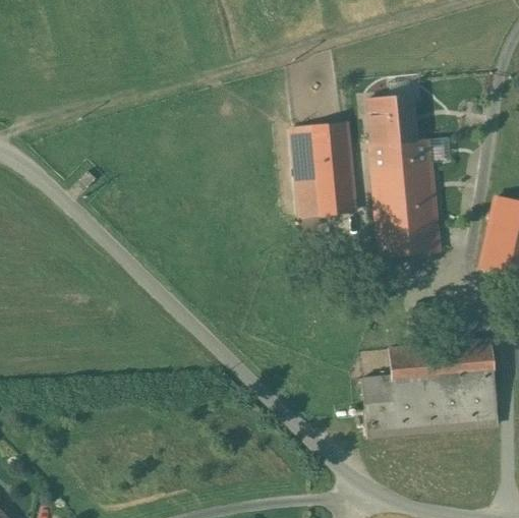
[(373,142),(417,138),(413,95),(370,99),(373,142)]
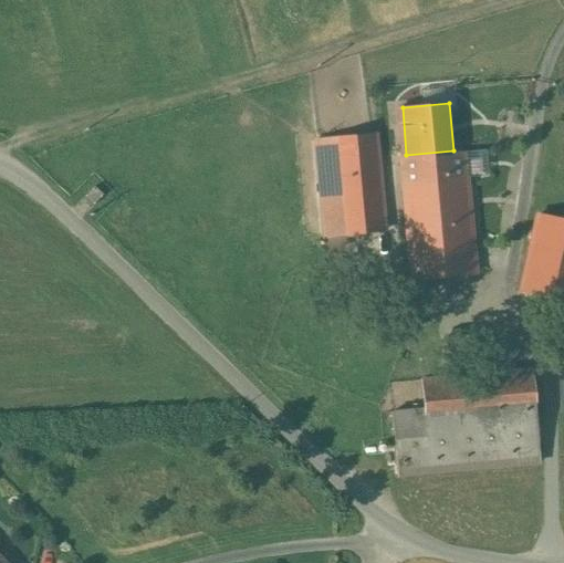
[(385,226),(376,133),(338,136),(345,231),(385,226)]
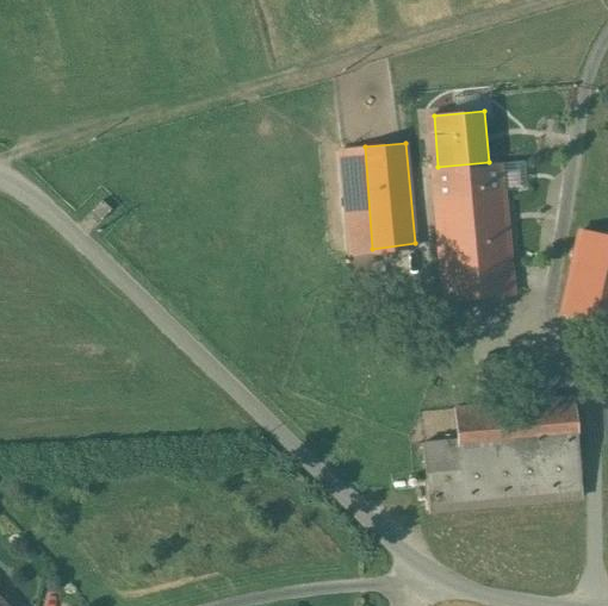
[(489,162),(438,167),(433,167),(445,297),(516,288),(504,162),(489,162)]
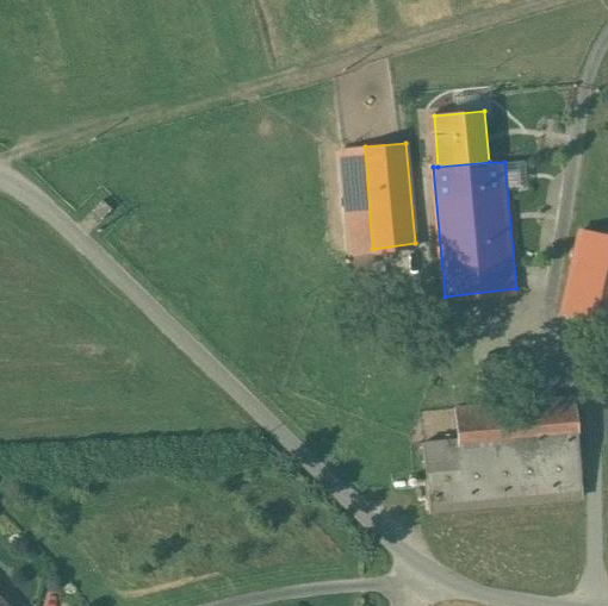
[(607,235),(584,229),(566,308),(607,318),(607,235)]
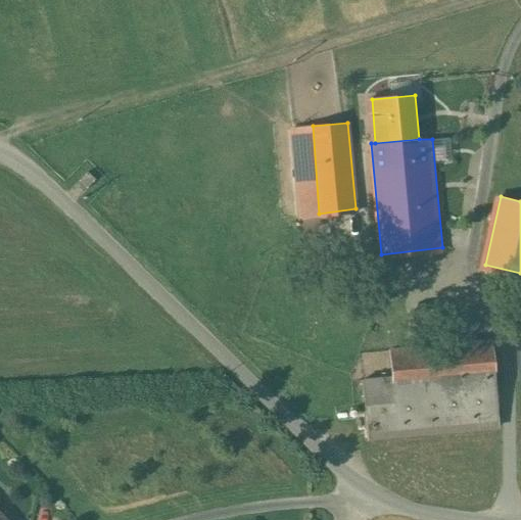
[(390,347),(393,376),(394,389),(498,380),(493,338),(390,347)]
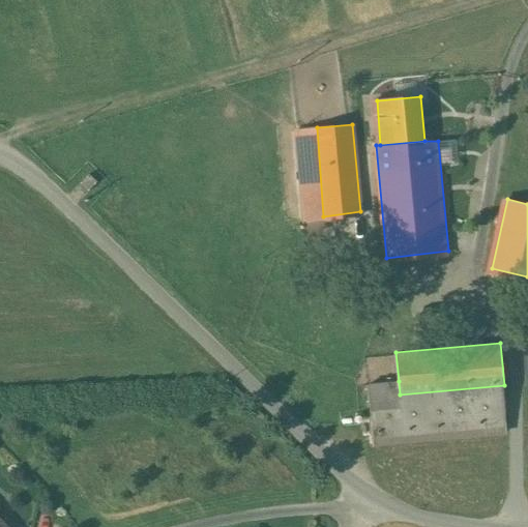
[(507,426),(504,385),(400,394),(399,381),(369,383),(373,437),(507,426)]
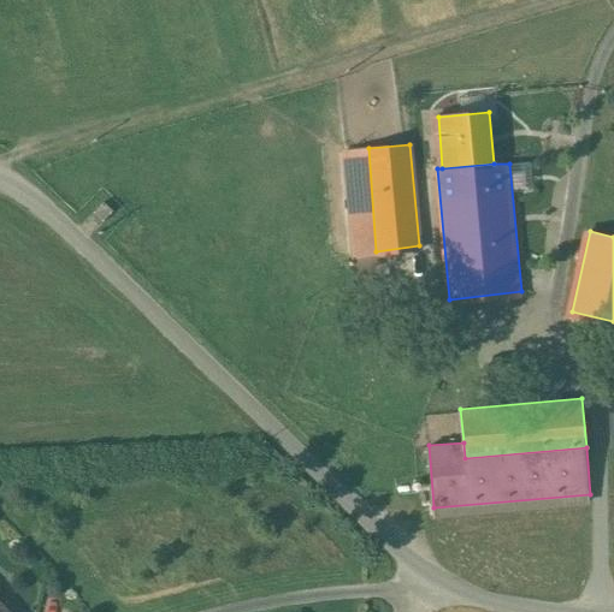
[(11,611),(0,600),(0,611),(11,611)]
